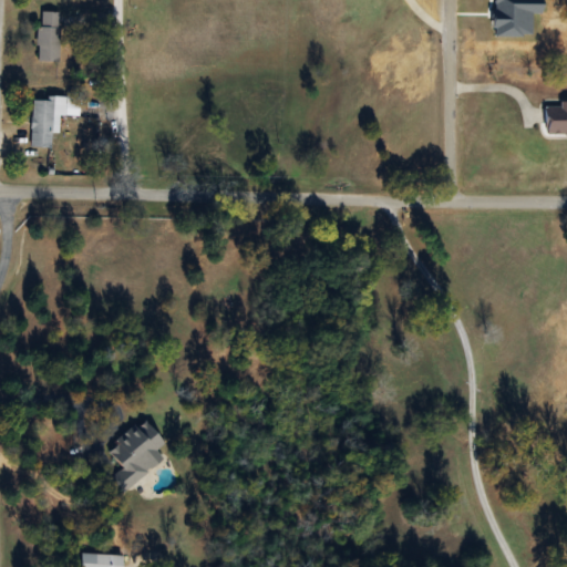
[(38,61),(60,61),(60,11),(38,11),(38,61)]
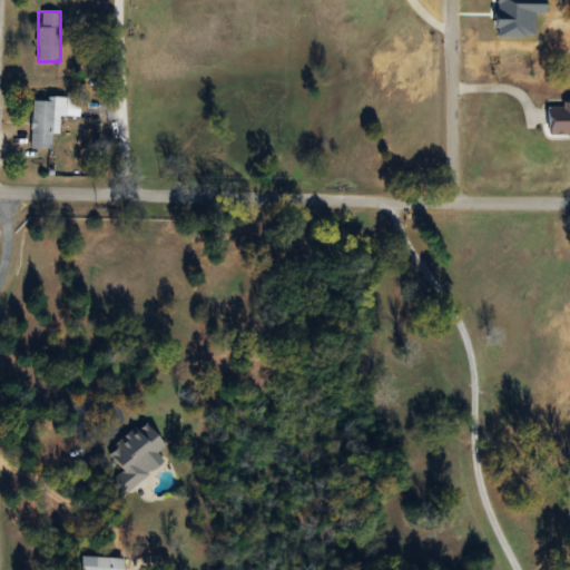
[(32,98),(30,148),(51,148),(51,133),(58,133),(59,116),(79,116),(79,100),(32,98)]
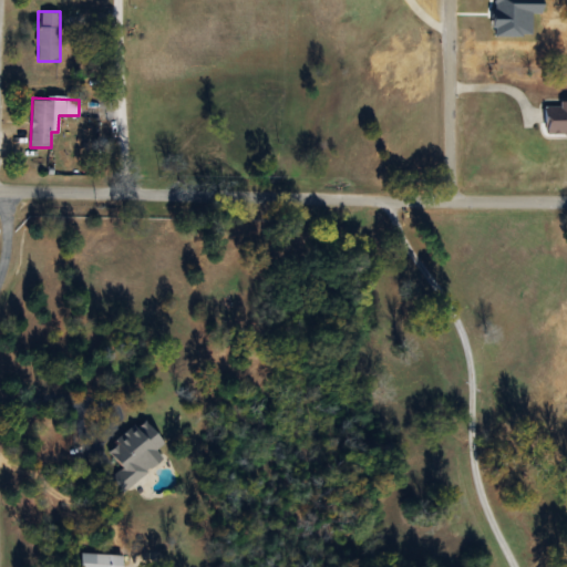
[(566,103),(545,104),(545,133),(566,132),(566,103)]
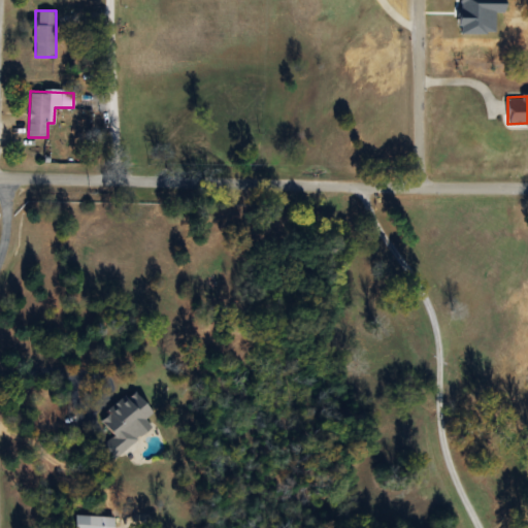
[(151,426),(145,420),(153,414),(133,390),(97,419),(122,450),(151,426)]
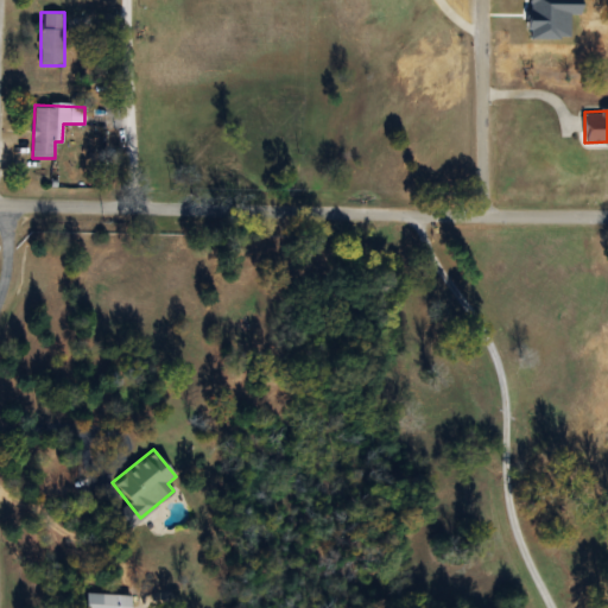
[(84,607),(130,607),(130,594),(86,594),(84,607)]
